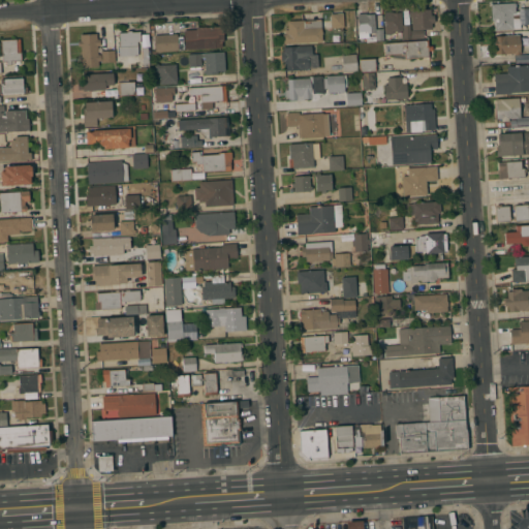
[(515,2),(515,3),(517,3),(518,9),(515,9),(515,11),(519,10),(520,29),(495,30),(494,19),(491,19),(491,4),(515,2)]
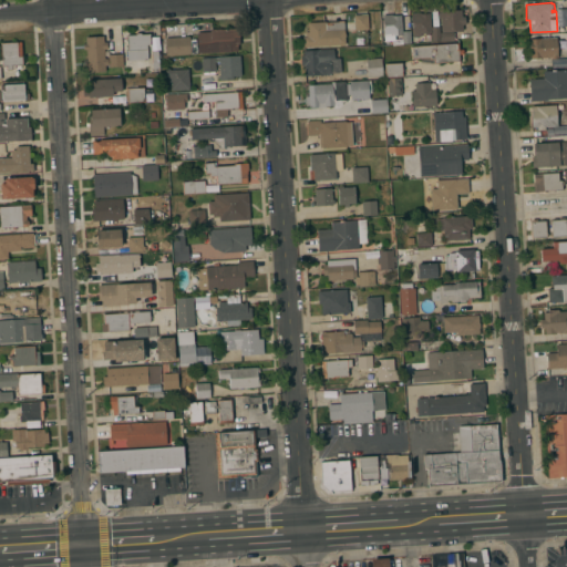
[(462,17),(464,16),(465,24),(462,24),(463,31),(442,32),(441,18),(439,18),(439,11),(462,9),(462,17)]
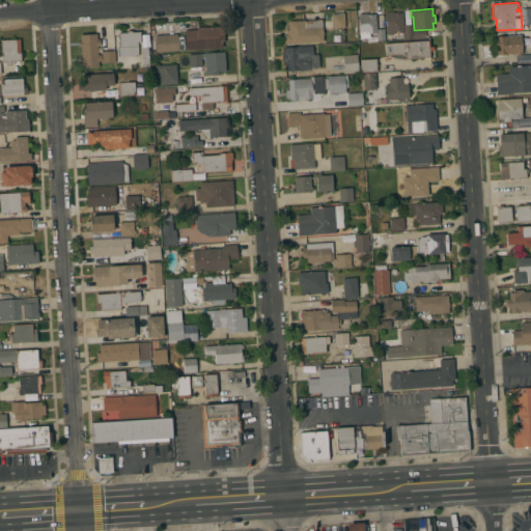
[(393,31),(394,34),(386,34),(385,11),(393,11),(393,12),(402,11),(403,30),(393,31)]
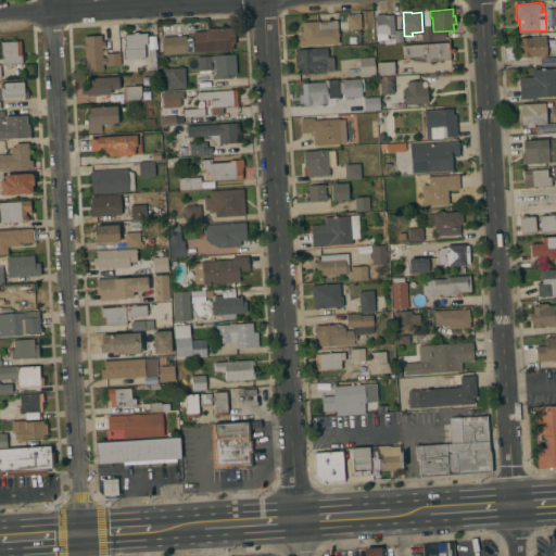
[(361,13),(362,28),(348,29),(346,14),(361,13)]
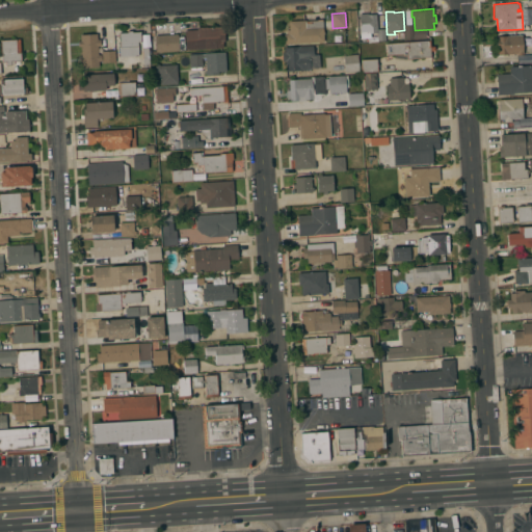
[(358,14),(366,14),(367,15),(376,14),(377,29),(384,28),(386,40),(376,41),(376,33),(377,33),(377,32),(367,33),(367,35),(361,35),(361,33),(360,33),(360,26),(358,14)]
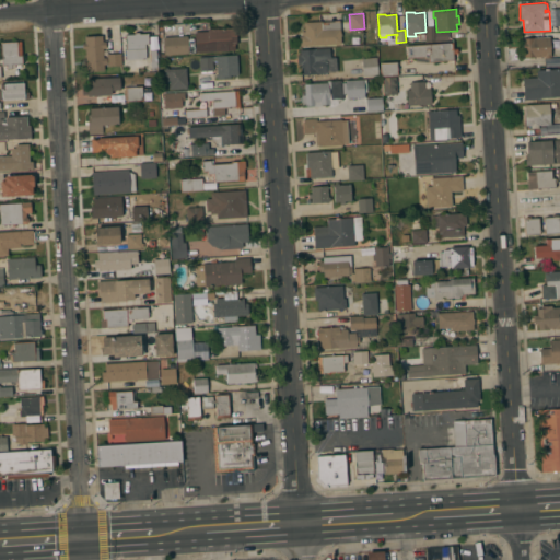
[(339,20),(341,44),(339,44),(339,45),(336,45),(336,44),(300,46),(299,36),(301,36),(301,32),(304,31),(304,22),(339,20)]
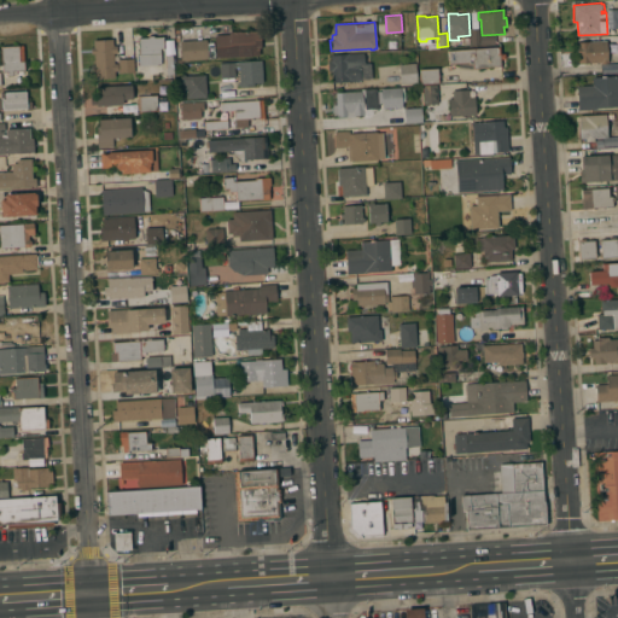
[(470,29),(478,28),(479,35),(494,35),(495,44),(479,45),(479,44),(470,45),(470,29)]
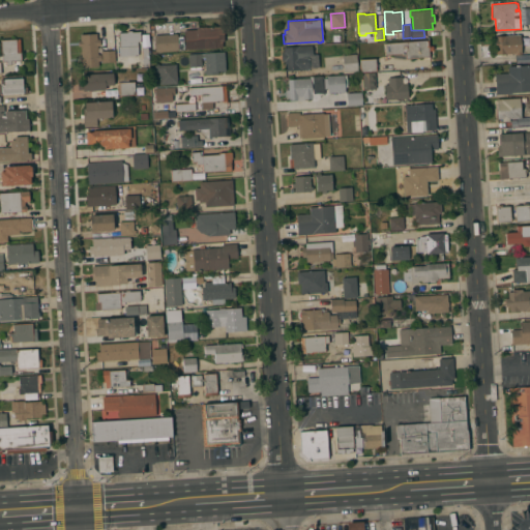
[(184,50),(183,30),(197,29),(196,27),(206,26),(206,27),(223,26),(224,40),(222,40),(223,48),(184,50)]
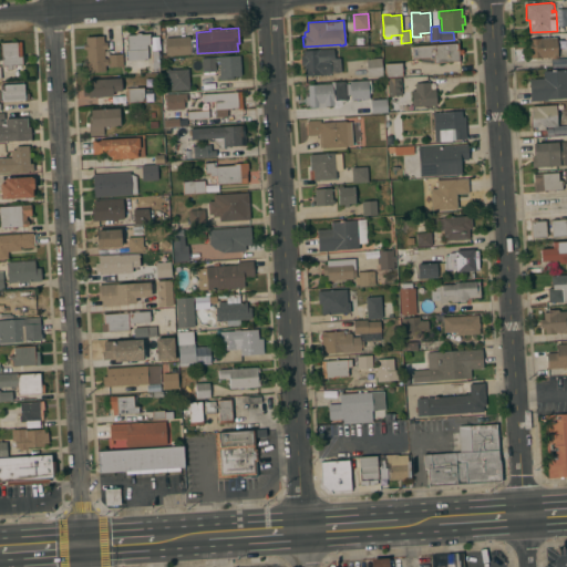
[(151,44),(146,44),(147,59),(127,61),(127,50),(127,35),(137,34),(137,33),(141,32),(141,34),(150,33),(151,44)]
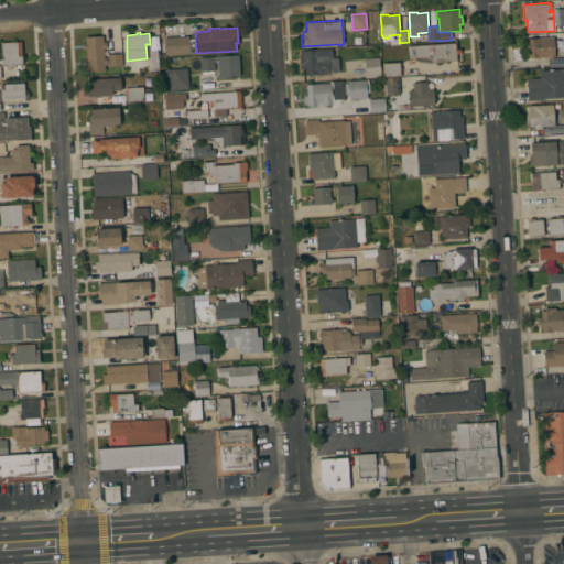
[(102,35),(104,42),(106,41),(107,49),(104,49),(105,57),(108,57),(107,54),(122,53),(122,66),(108,67),(108,64),(105,65),(105,71),(87,72),(87,65),(84,66),(84,60),(87,60),(86,49),(84,50),(83,43),(86,43),(85,36),(102,35)]
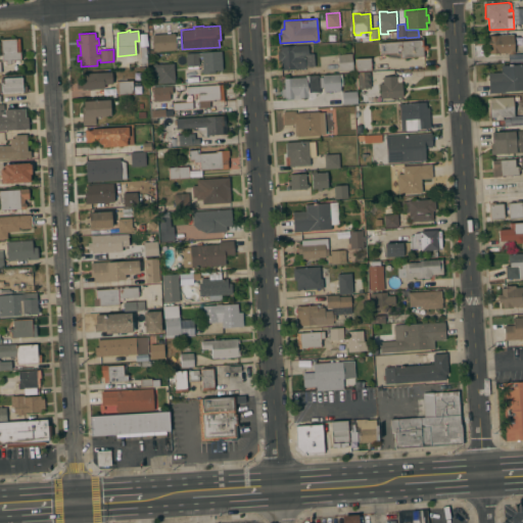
[(175,33),(176,49),(153,51),(153,52),(149,53),(149,50),(153,49),(152,34),(175,33)]
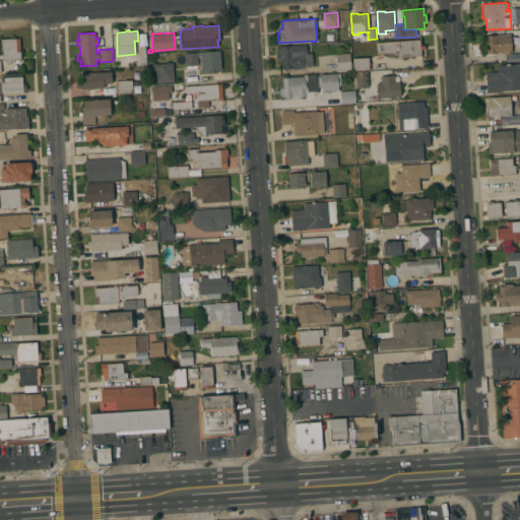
[(510,34),(511,53),(506,54),(506,52),(485,53),(484,36),(510,34)]
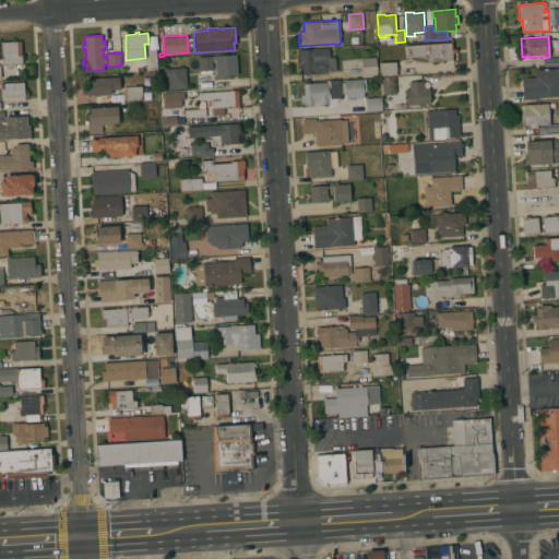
[(21,40),(22,63),(15,63),(15,67),(11,67),(12,69),(7,69),(7,64),(2,64),(1,43),(21,40)]
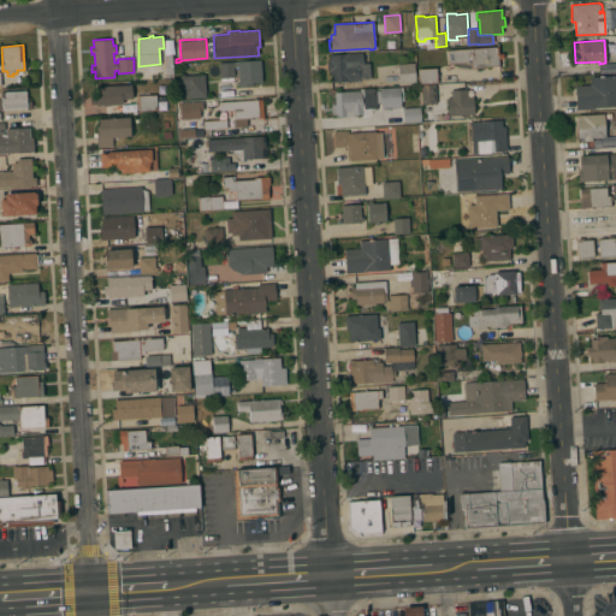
[(478,67),(478,69),(472,69),(472,64),(467,64),(467,63),(448,64),(446,51),(497,47),(498,54),(503,53),(503,59),(498,59),(498,66),(478,67)]
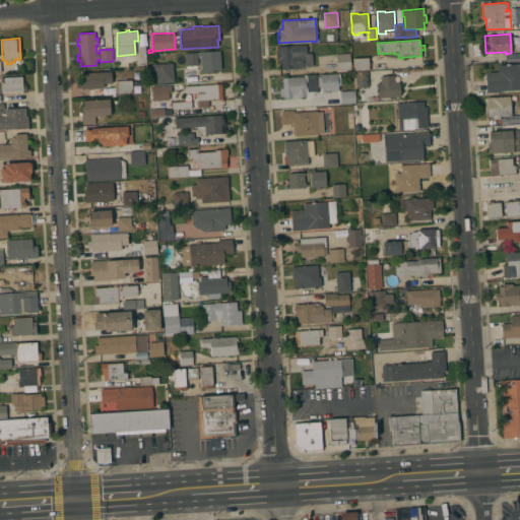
[(306,45),(307,54),(312,53),(313,66),(303,66),(304,68),(279,69),(278,59),(276,59),(275,51),(278,51),(278,47),(306,45)]
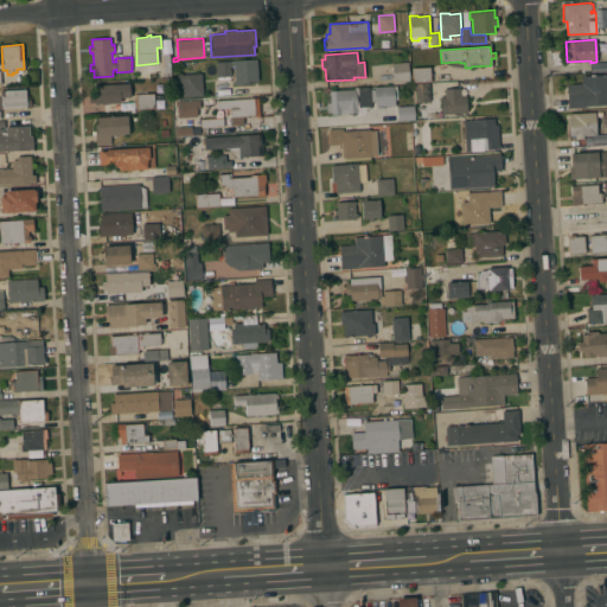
[(216,62),(256,59),(259,81),(249,82),(249,84),(235,85),(235,83),(234,83),(234,81),(235,81),(234,65),(230,65),(230,76),(217,77),(216,62)]
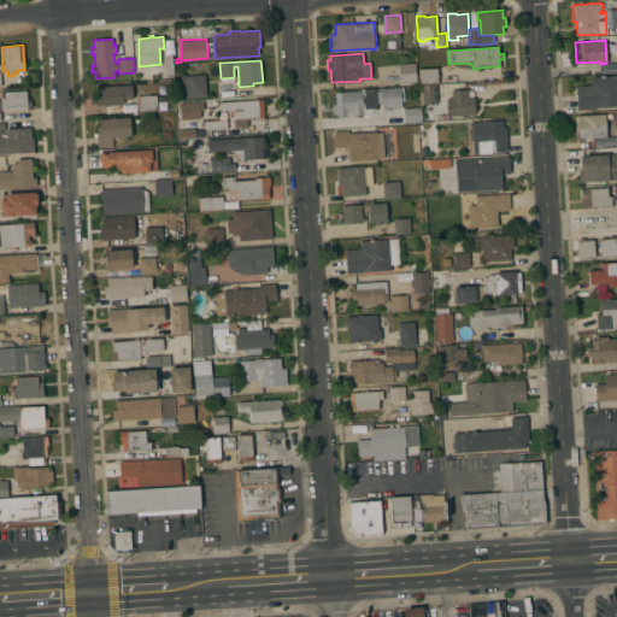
[(400,84),(398,64),(415,63),(417,83),(400,84)]
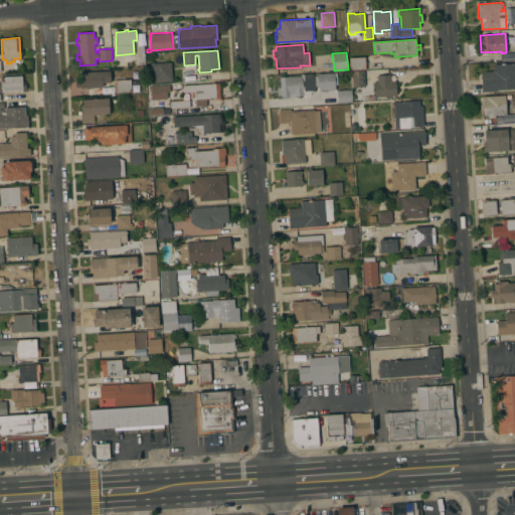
[(364,86),(352,87),(351,70),(350,70),(350,57),(364,56),(365,69),(363,69),(364,86)]
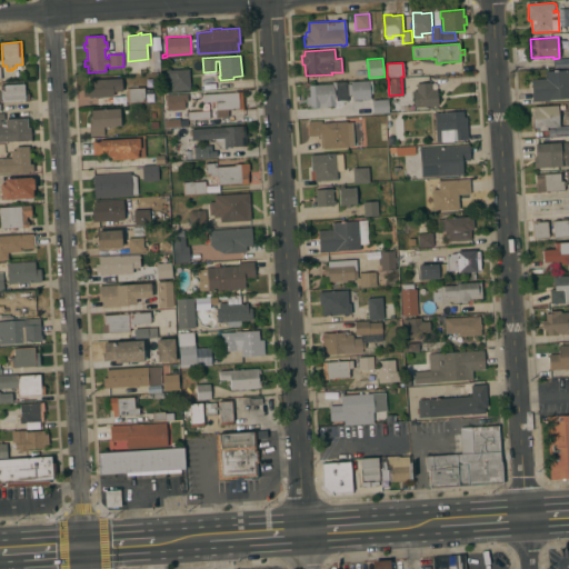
[(190,89),(171,90),(171,82),(170,82),(169,77),(167,77),(166,70),(168,70),(168,69),(170,69),(170,70),(189,69),(190,89)]
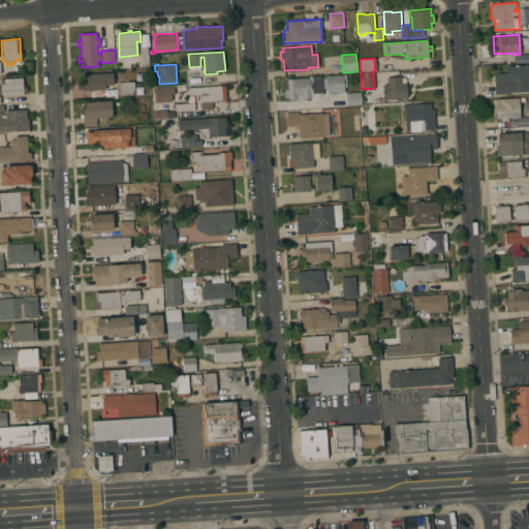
[(507,72),(506,66),(528,64),(528,91),(510,93),(495,94),(494,73),(507,72)]
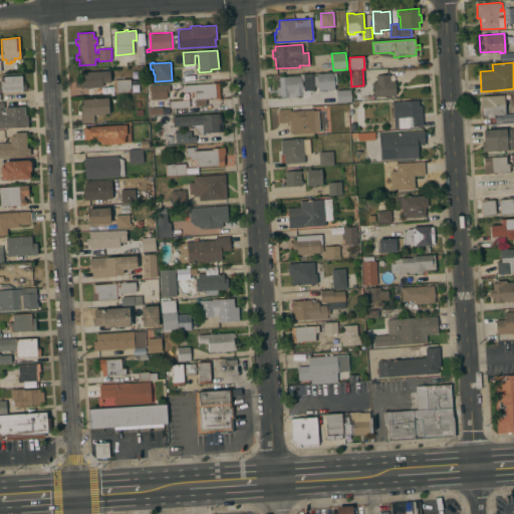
[(109,70),(110,82),(102,82),(102,86),(92,87),(89,87),(80,88),(80,86),(75,87),(75,79),(80,79),(79,72),(109,70)]
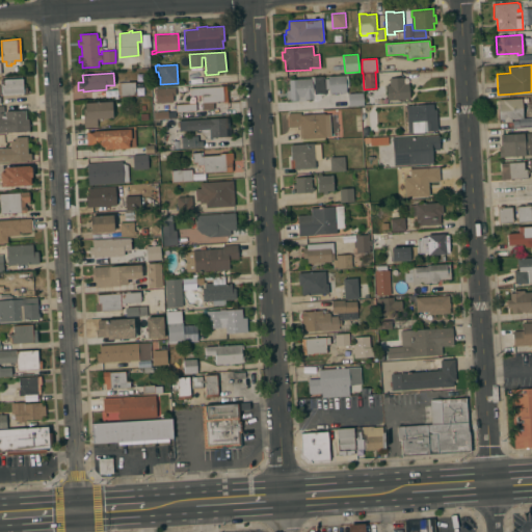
[(311,77),(324,76),(324,78),(328,78),(328,77),(348,76),(349,87),(346,87),(346,88),(347,88),(347,91),(329,94),(328,88),(325,88),(325,94),(323,94),(323,95),(321,96),(322,98),(317,100),(315,100),(314,100),(314,101),(313,100),(313,99),(306,100),(306,101),(298,101),(298,100),(290,100),(290,99),(287,99),(286,90),(290,89),(289,80),(311,78),(311,77)]
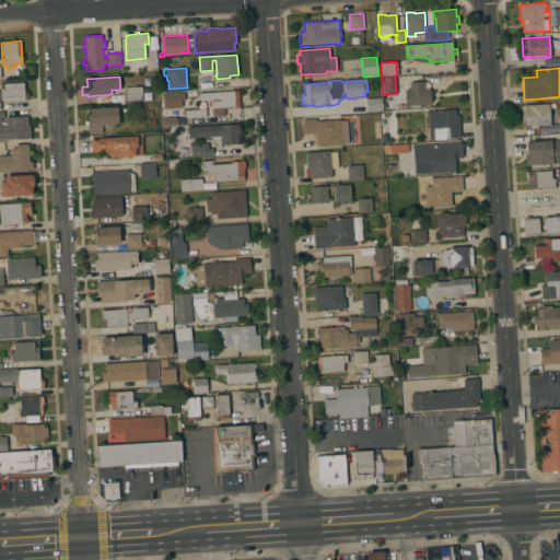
[(424,81),(424,89),(431,88),(431,104),(407,105),(407,90),(410,89),(410,82),(411,82),(424,81)]
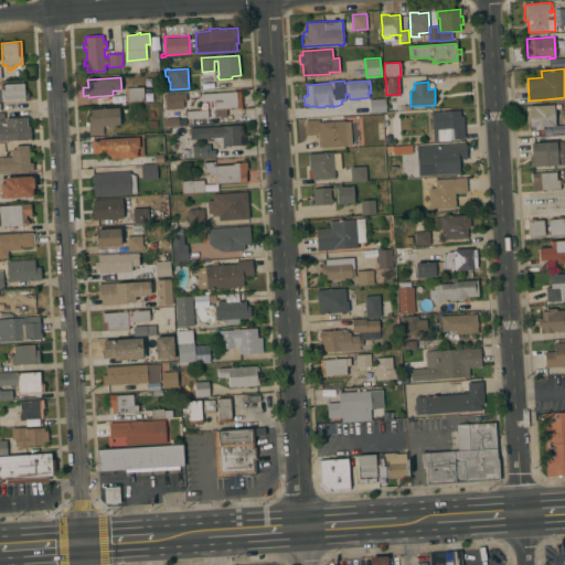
[(0,84),(23,83),(24,93),(29,93),(29,99),(24,99),(0,100),(0,84)]
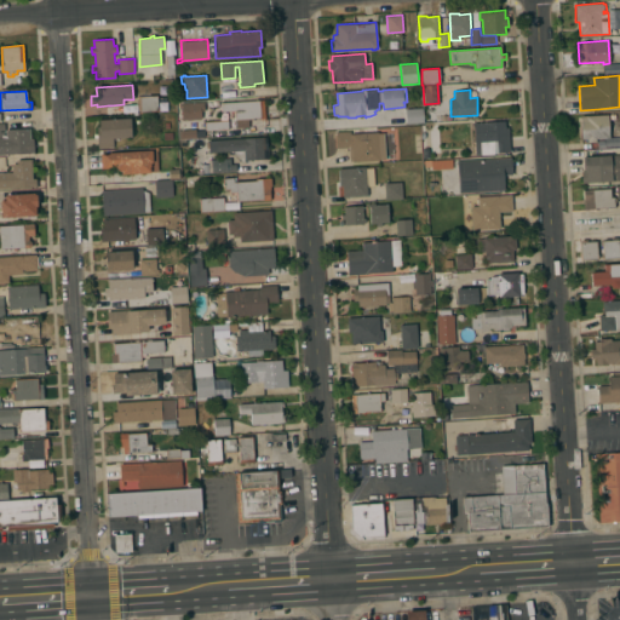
[(158,96),(158,112),(141,112),(139,96),(158,96)]
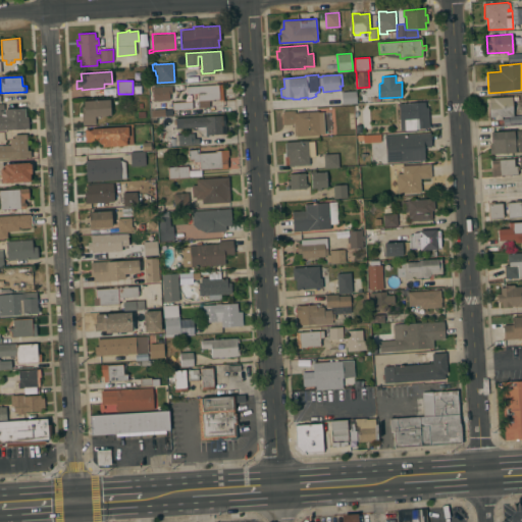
[(223,99),(209,100),(210,107),(199,107),(198,93),(187,94),(187,87),(222,84),(223,99)]
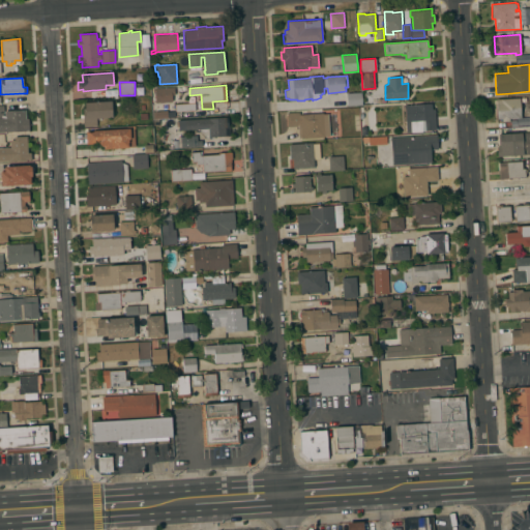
[(155,102),(154,88),(174,87),(175,94),(172,95),(172,101),(155,102)]
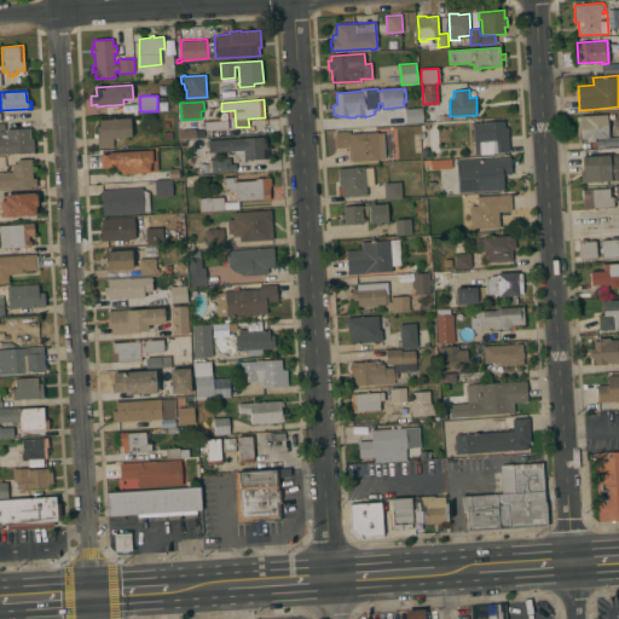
[(422,108),(423,122),(405,123),(404,109),(422,108)]
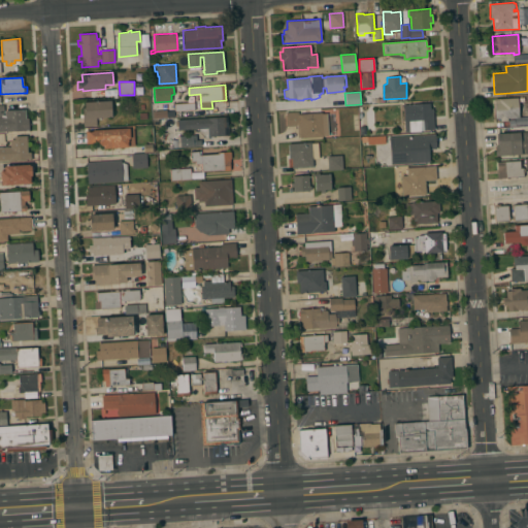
[(518,98),(519,118),(507,118),(507,121),(500,121),(500,119),(495,119),(494,99),(518,98)]
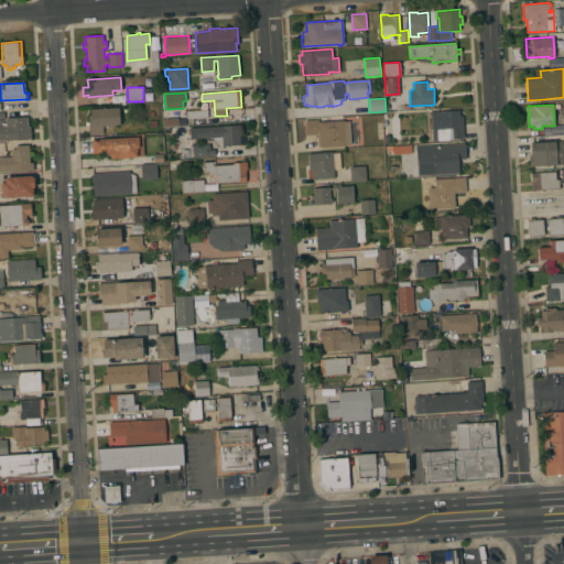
[(119,107),(120,125),(102,126),(104,134),(89,134),(88,115),(90,115),(90,109),(119,107)]
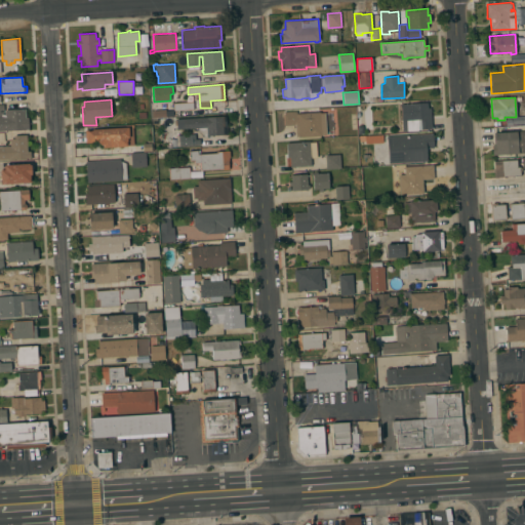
[(193,102),(193,109),(174,110),(173,103),(193,102)]
